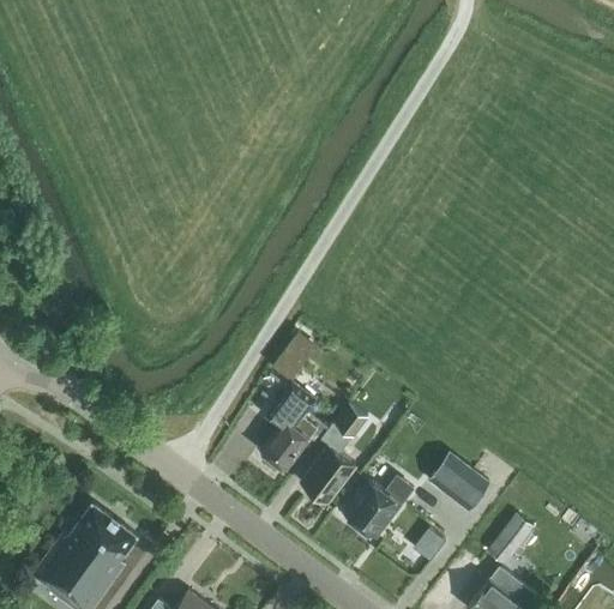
[(319,356),(305,345),(296,357),(311,368),(319,356)]
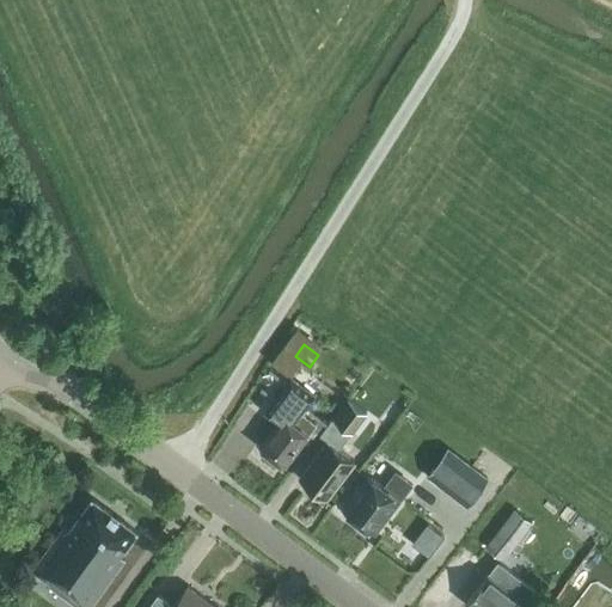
[(277,468),(281,466),(285,468),(308,437),(294,427),(314,399),(292,382),(265,416),(279,425),(261,451),(271,459),(269,463),(277,468)]
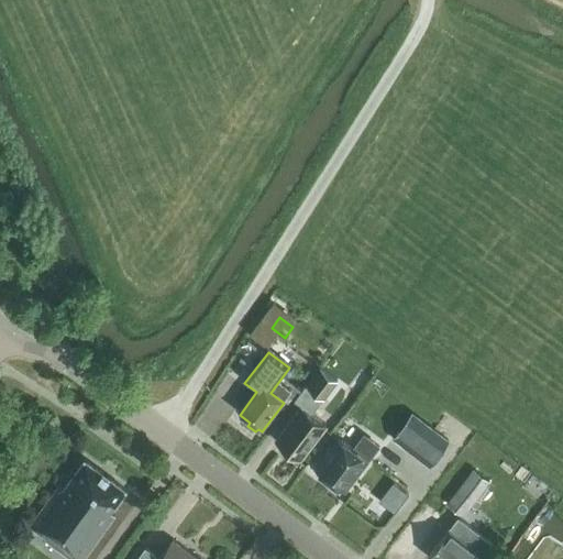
[(338,383),(321,371),(308,387),(307,387),(295,404),(301,409),(276,442),(300,461),(326,428),(311,417),(338,383)]
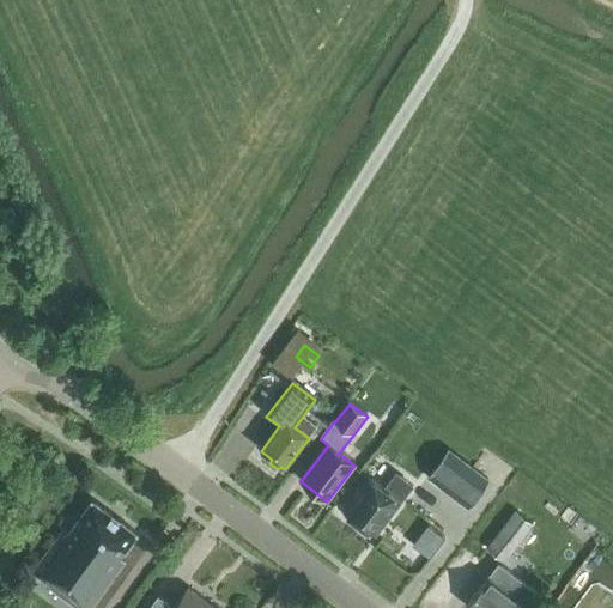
[(429,480),(468,510),(489,484),(468,468),(449,454),(429,480)]
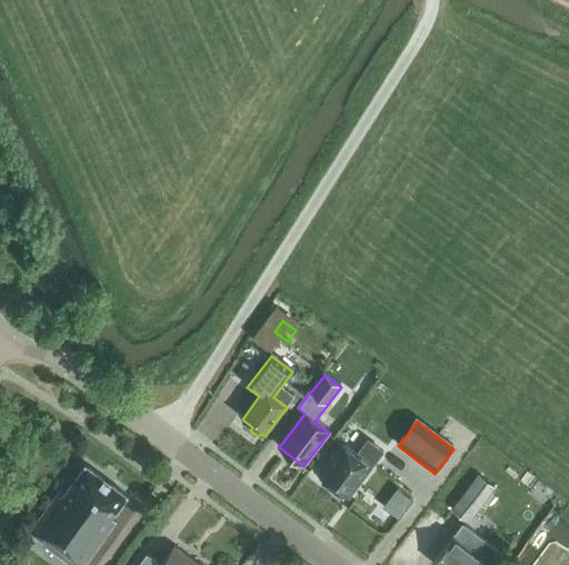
[(342,446),(319,477),(348,499),(371,468),(370,468),(381,454),(368,444),(357,458),(342,446)]
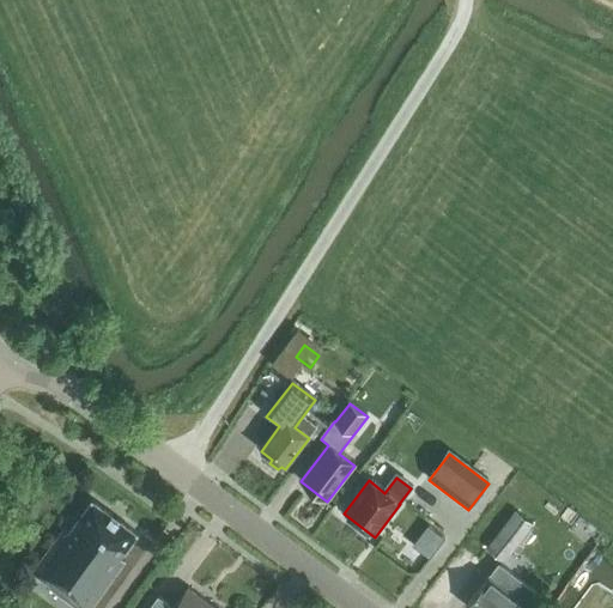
[(138,536),(92,503),(70,535),(65,532),(34,575),(50,587),(48,590),(72,607),(93,607),(125,565),(120,561),(138,536)]
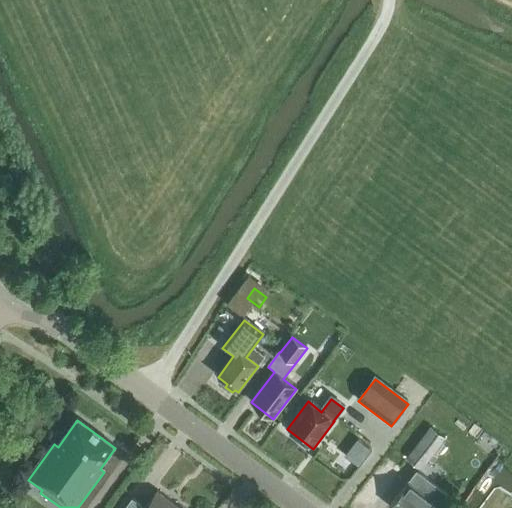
[(421,472),(445,439),(430,427),(405,459),(421,472)]
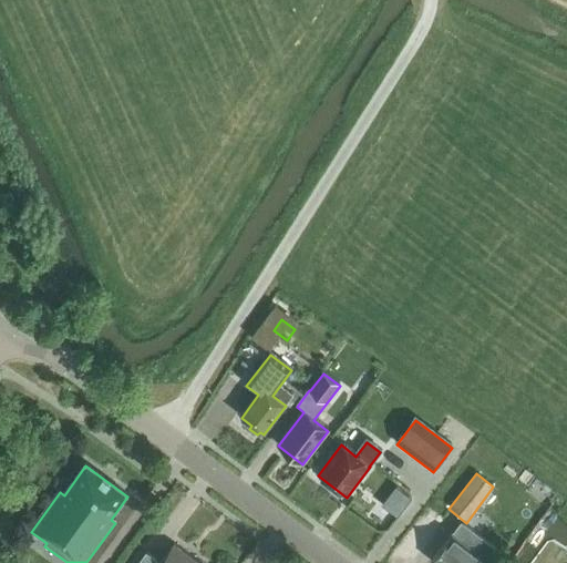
[(435,558),(432,562),(487,562),(496,551),(478,538),(462,524),(453,535),(435,558)]
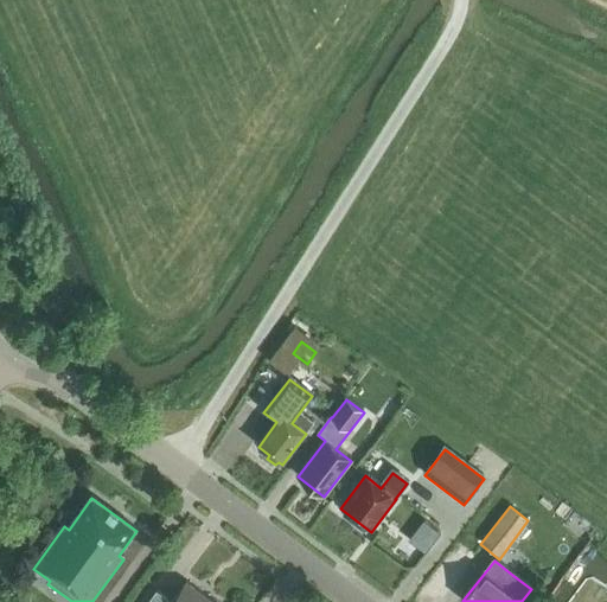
[(209,601),(186,586),(174,601),(167,601),(157,594),(151,601),(209,601)]
